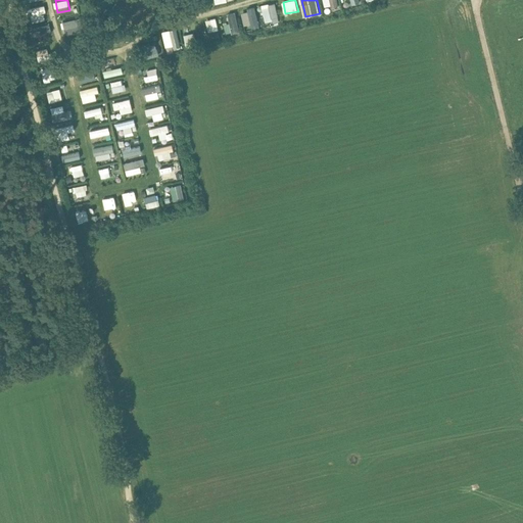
[(279,21),(277,3),(264,4),(266,24),(279,21)]
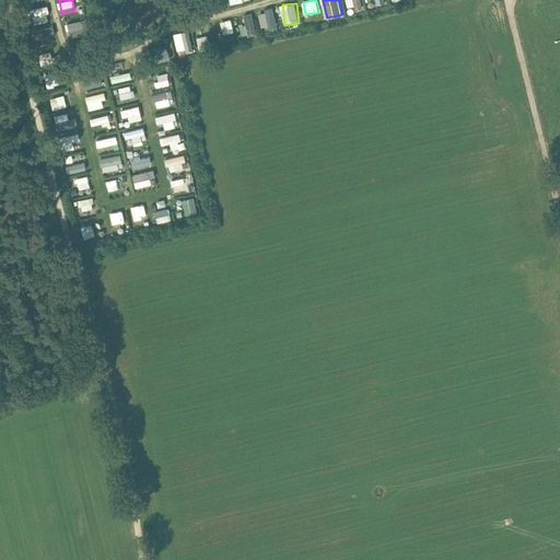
[(271,30),(278,30),(276,7),(266,8),(267,12),(260,13),(261,26),(271,25),(271,30)]
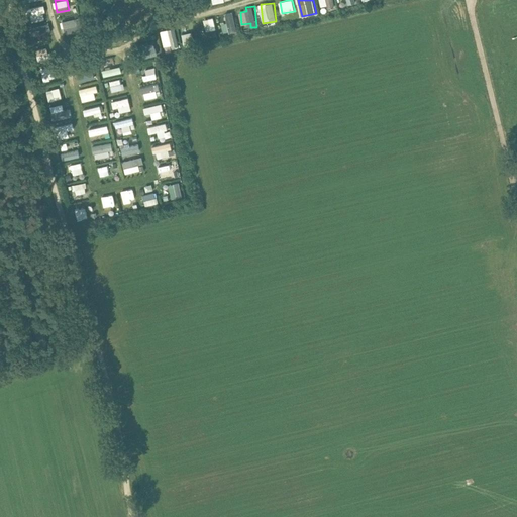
[(222,23),(224,33),(238,30),(234,11),(224,13),(226,22),(222,23)]
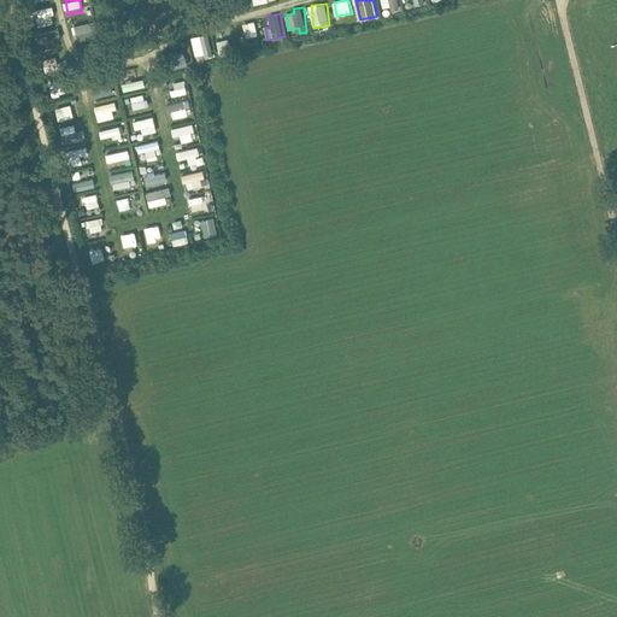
[(257,22),(244,23),(246,37),(259,36),(257,22)]
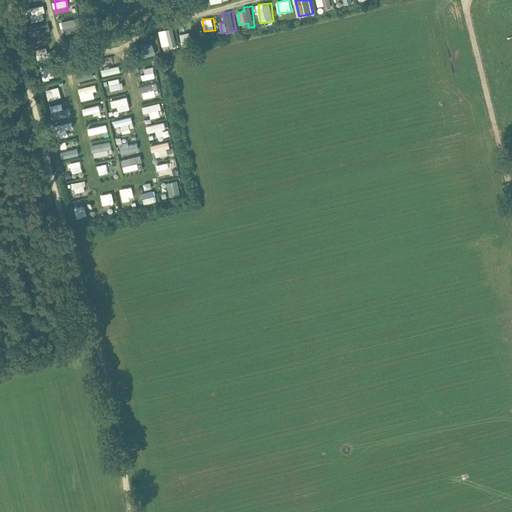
[(160,33),(169,32),(170,47),(175,47),(174,29),(160,29),(160,33)]
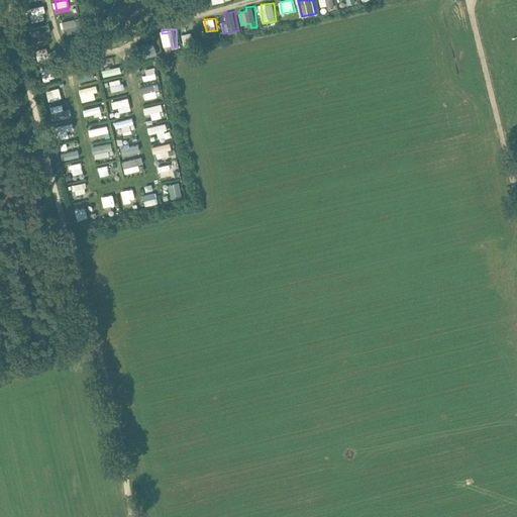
[(105,77),(122,72),(121,66),(103,70),(105,77)]
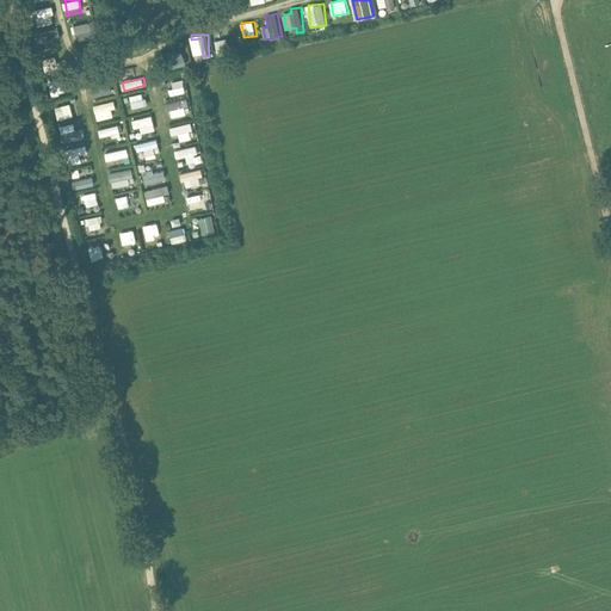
[(111,79),(91,80),(92,94),(112,93),(111,79)]
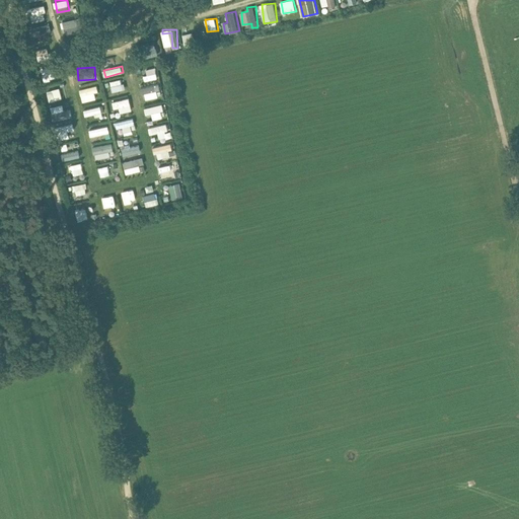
[(144,69),(146,80),(158,79),(157,67),(144,69)]
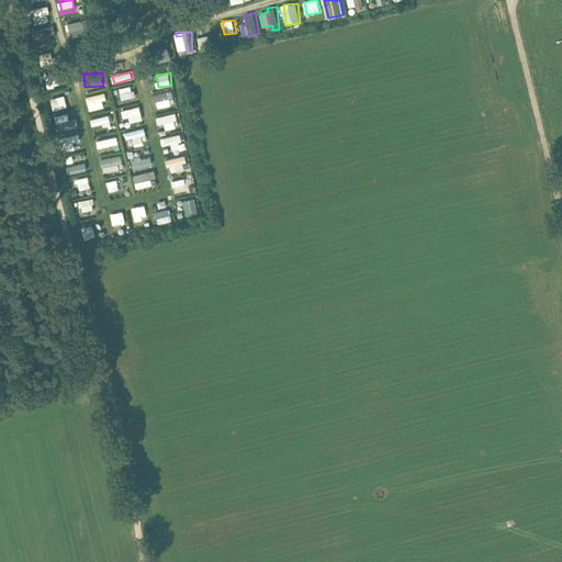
[(45,86),(56,86),(57,75),(45,74),(45,86)]
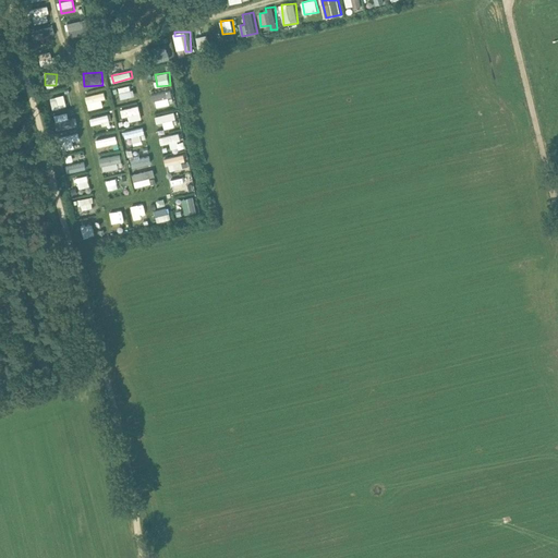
[(120,99),(134,97),(132,84),(119,86),(120,99)]
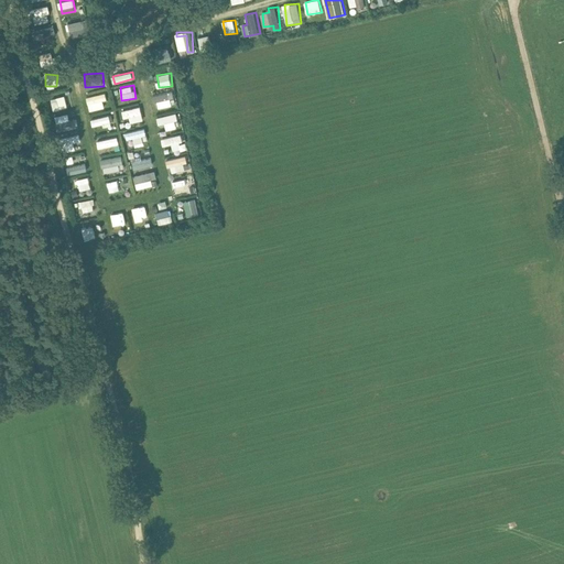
[(96,88),(89,88),(90,106),(106,106),(106,88),(96,89),(96,88)]
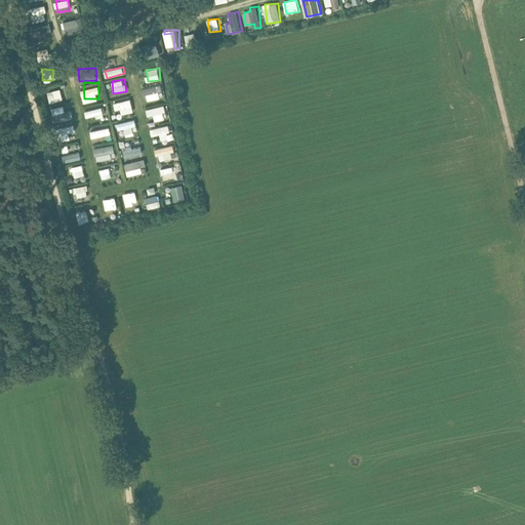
[(158,85),(143,88),(146,102),(161,97),(158,85)]
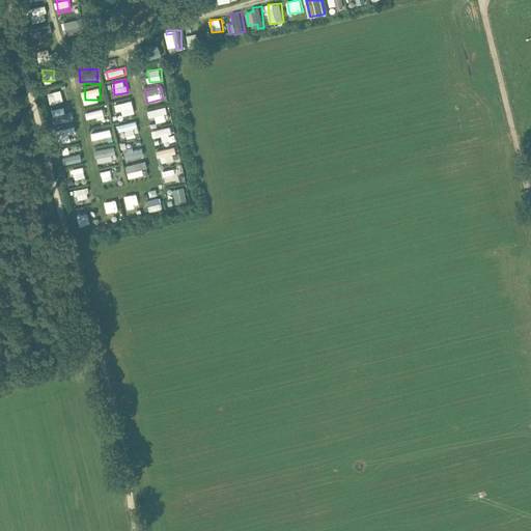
[(60,88),(45,91),(48,105),(63,101),(60,88)]
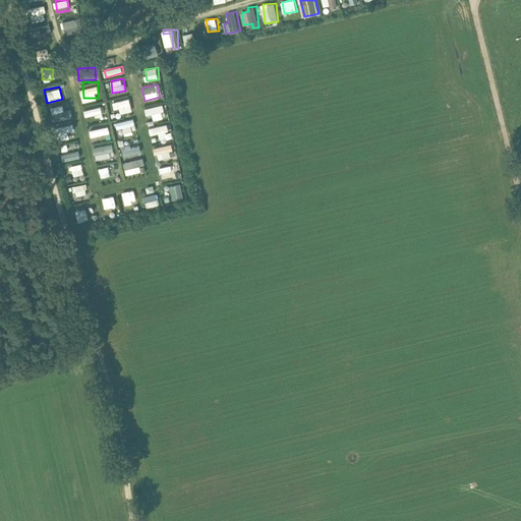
[(113,102),(116,115),(133,110),(129,98),(113,102)]
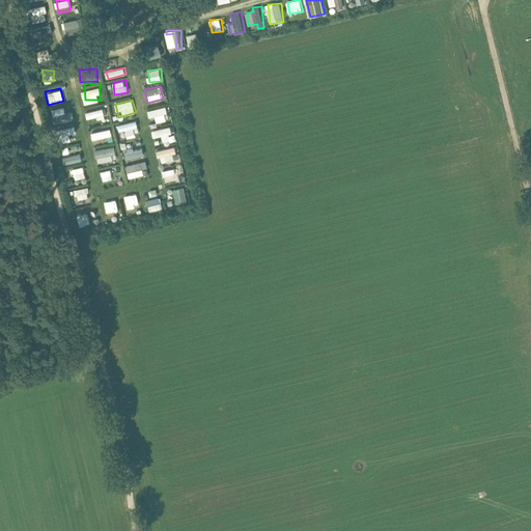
[(55,122),(71,117),(67,105),(52,110),(55,122)]
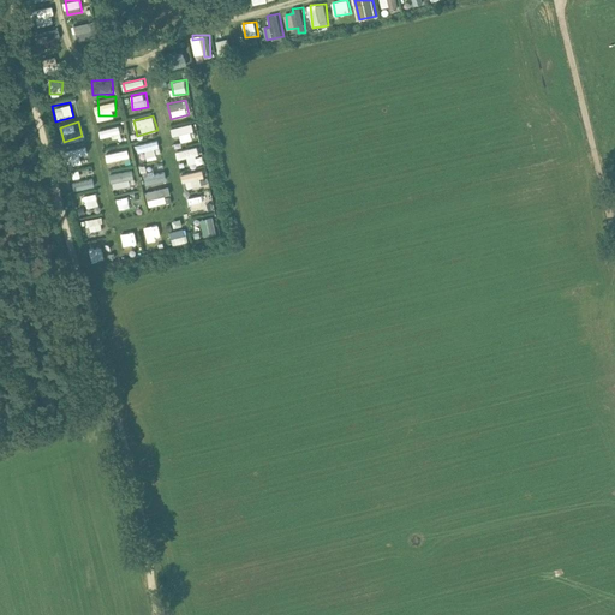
[(173,136),(179,135),(183,147),(197,142),(192,121),(171,127),(173,136)]
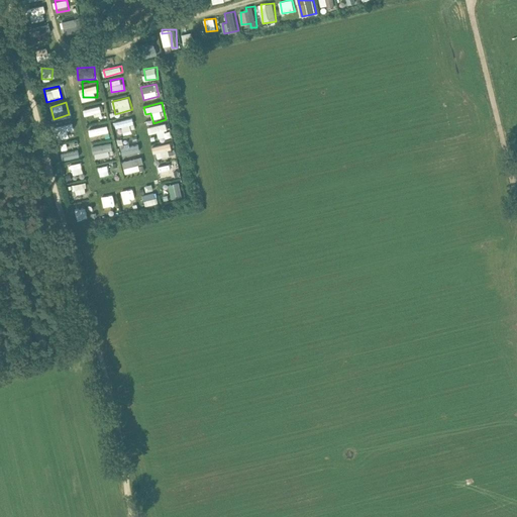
[(85,117),(103,111),(101,104),(83,110),(85,117)]
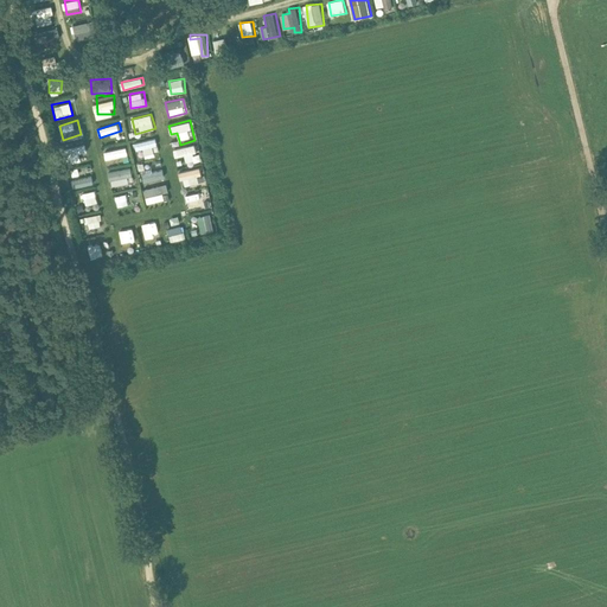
[(135,142),(138,151),(144,149),(146,158),(160,154),(155,138),(135,142)]
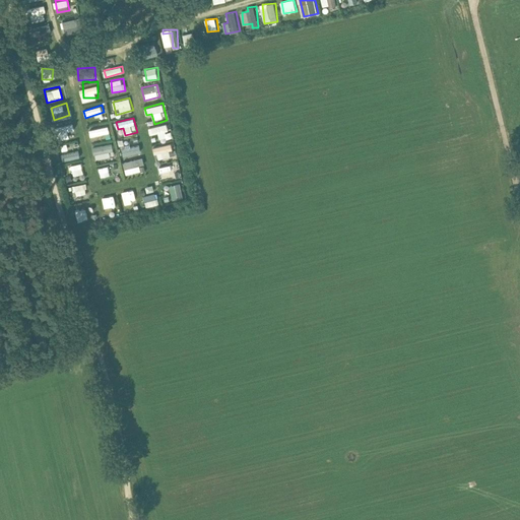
[(167,123),(149,127),(157,160),(175,155),(167,123)]
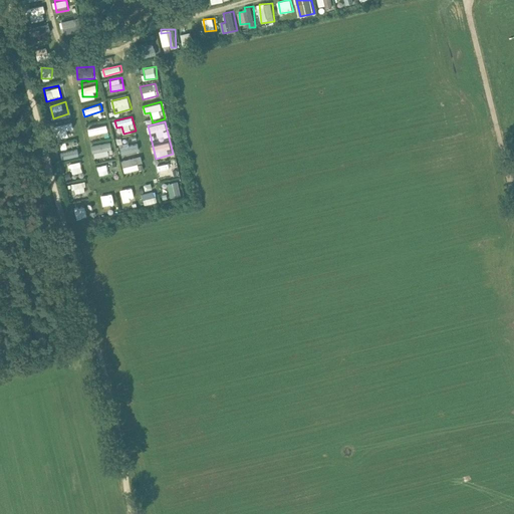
[(88,129),(90,135),(109,131),(107,124),(88,129)]
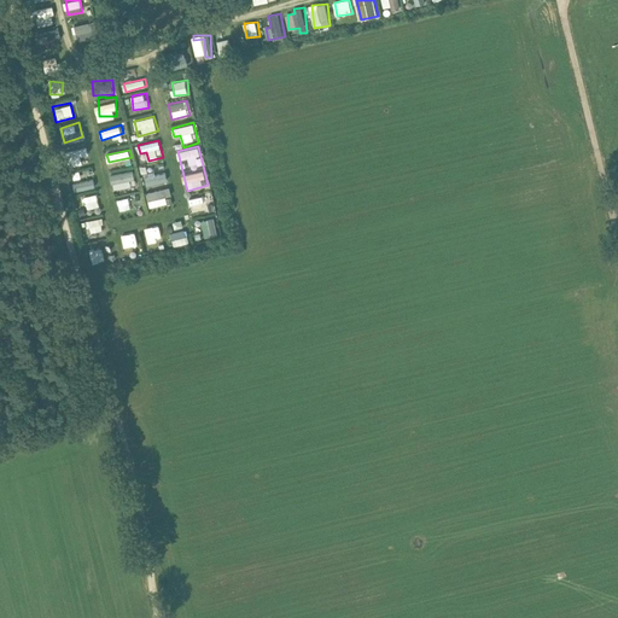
[(130,180),(135,179),(135,172),(111,173),(112,188),(132,187),(130,180)]
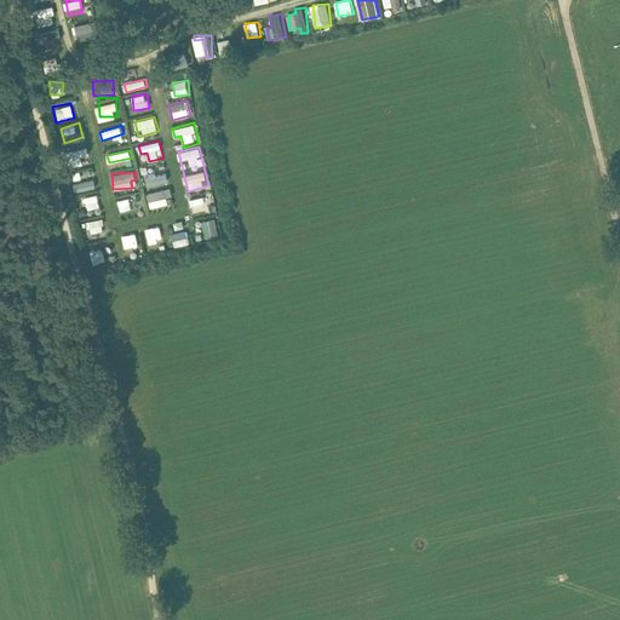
[(170,181),(167,172),(144,177),(147,187),(170,181)]
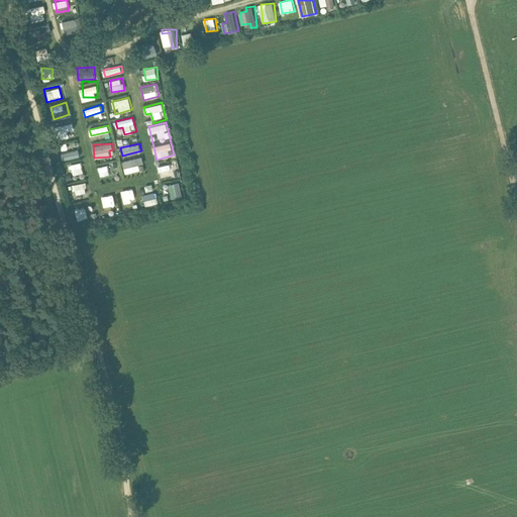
[(62,161),(80,156),(79,148),(60,153),(62,161)]
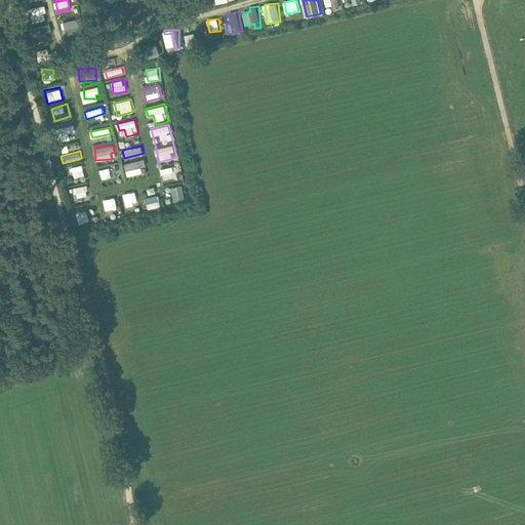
[(125,162),(127,176),(144,174),(143,166),(147,166),(146,160),(125,162)]
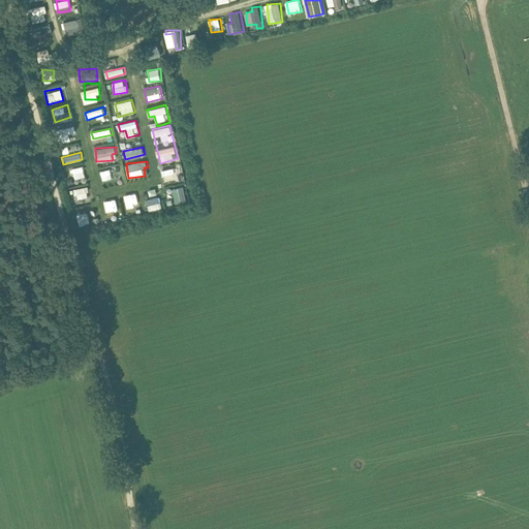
[(167,168),(172,184),(186,180),(182,164),(167,168)]
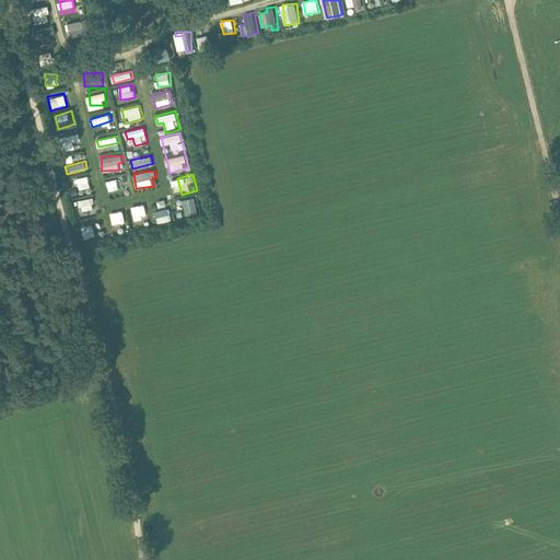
[(91,188),(89,175),(76,177),(79,190),(91,188)]
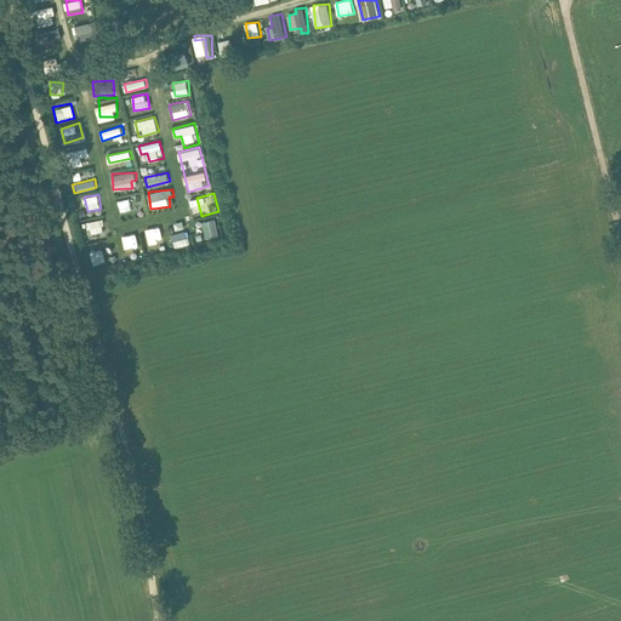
[(123,215),(140,214),(138,205),(142,205),(141,197),(120,199),(123,215)]
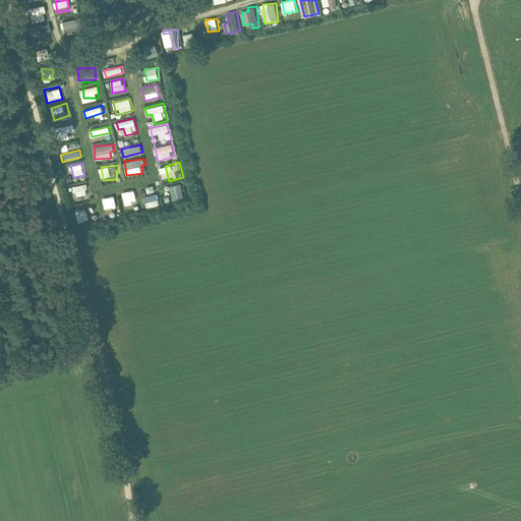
[(70,185),(71,197),(91,195),(90,183),(70,185)]
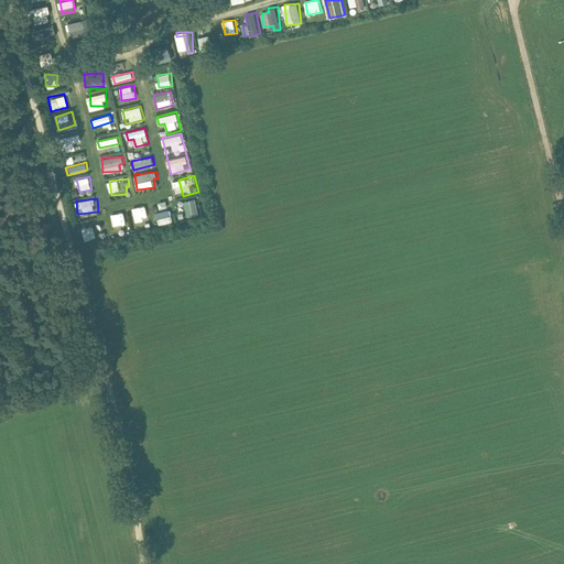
[(187,217),(199,215),(197,199),(185,201),(187,217)]
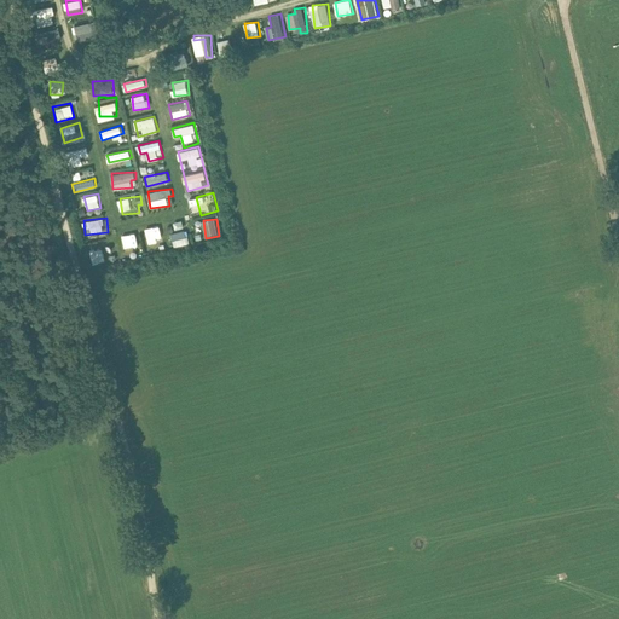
[(160,224),(145,227),(149,243),(163,239),(160,224)]
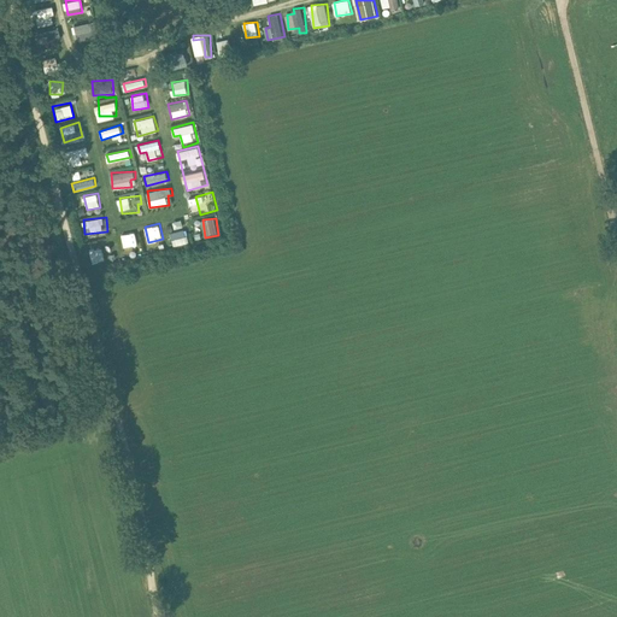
[(171,231),(174,246),(189,242),(187,229),(171,231)]
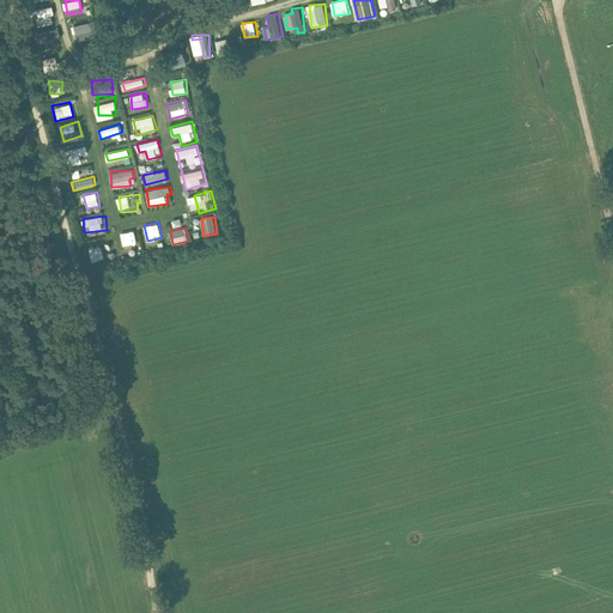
[(131,238),(122,240),(126,254),(140,252),(137,229),(129,230),(131,238)]
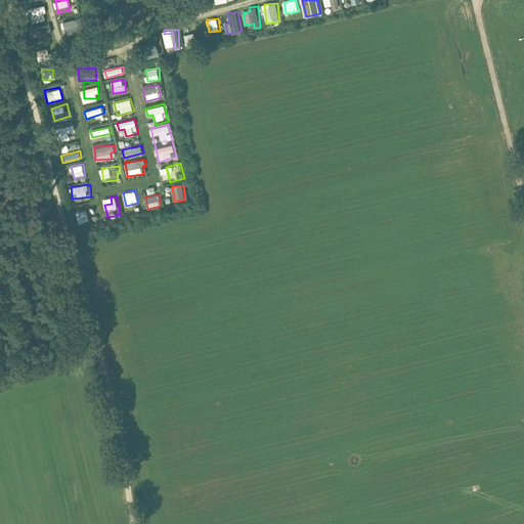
[(93,208),(77,211),(79,223),(96,219),(93,208)]
